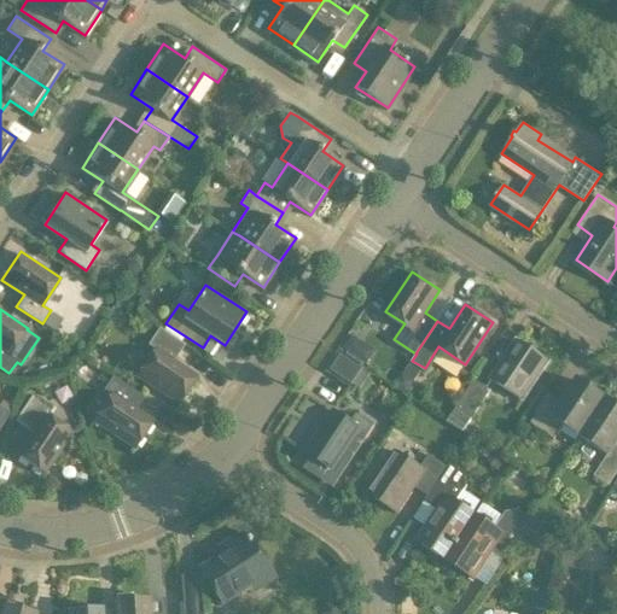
[(62,319),(52,311),(45,322),(54,329),(62,319)]
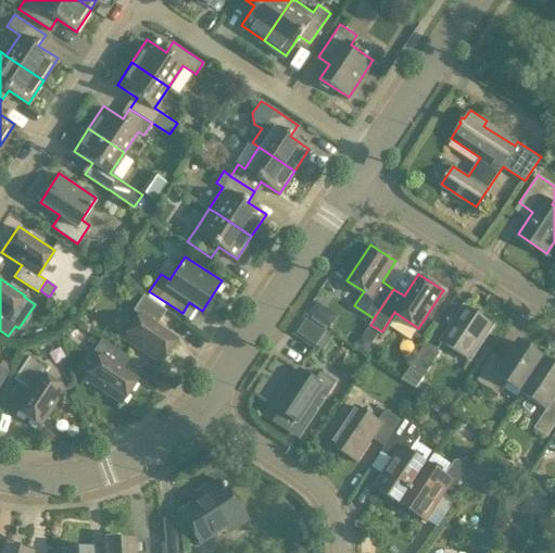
[(140,314),(124,339),(160,363),(177,337),(156,324),(166,310),(143,293),(133,310),(140,314)]
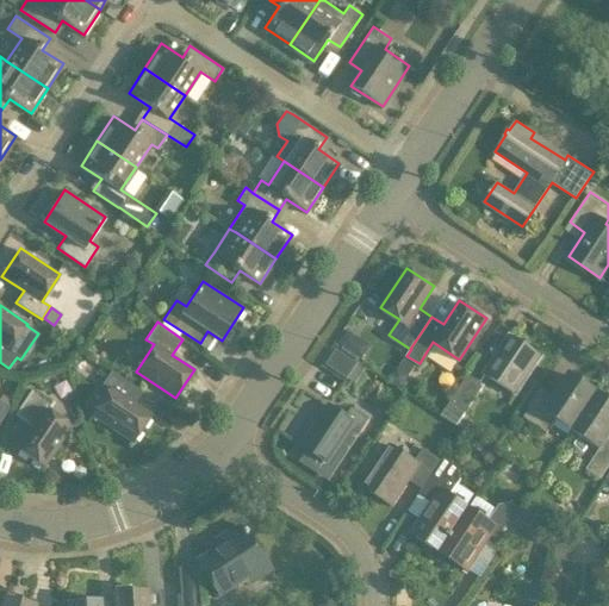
[(354,341),(353,332),(347,329),(340,341),(349,347),(354,341)]
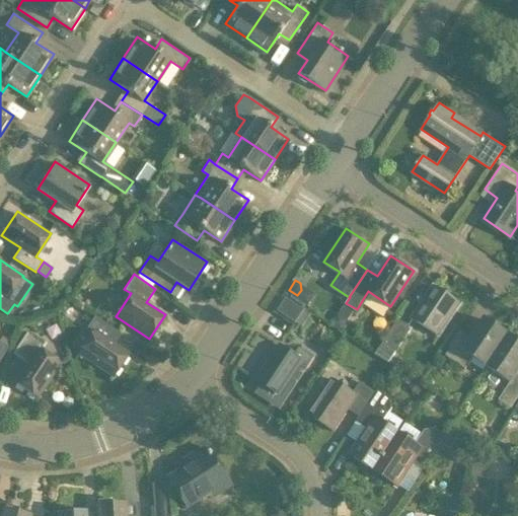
[(434,285),(412,317),(438,335),(459,302),(434,285)]
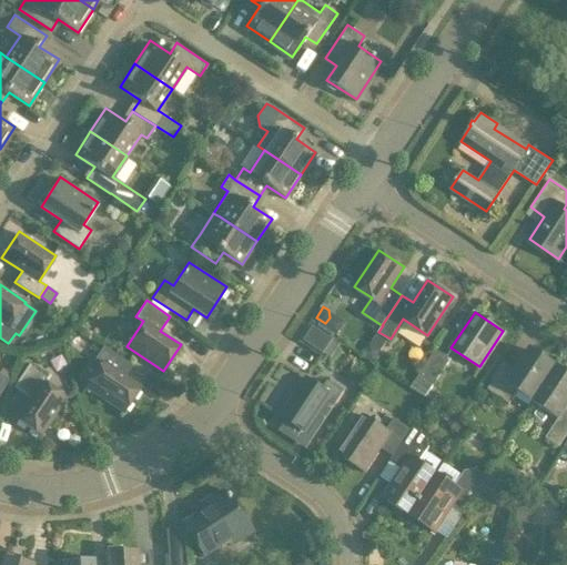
[(320,351),(330,335),(313,325),(303,340),(320,351)]
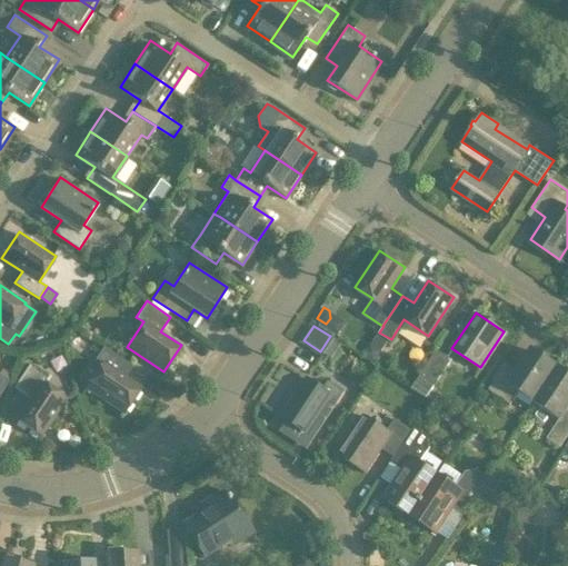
[(381,350),(371,344),(366,350),(376,357),(381,350)]
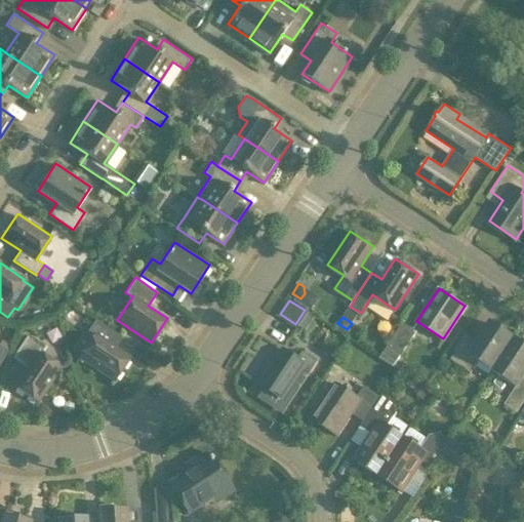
[(95,334),(80,358),(114,380),(130,356),(117,348),(124,337),(118,333),(95,319),(88,330),(95,334)]
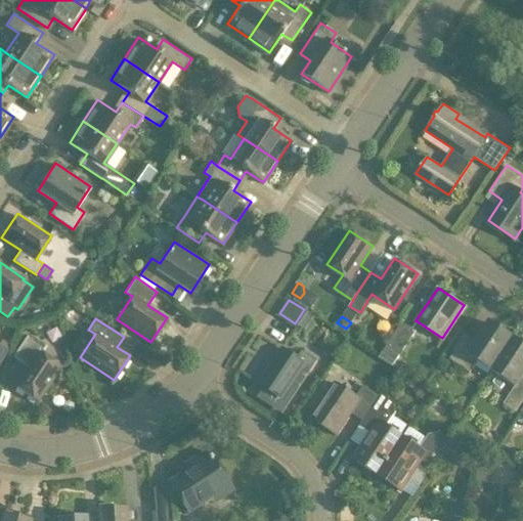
[(417,329),(403,320),(379,355),(393,364),(417,329)]
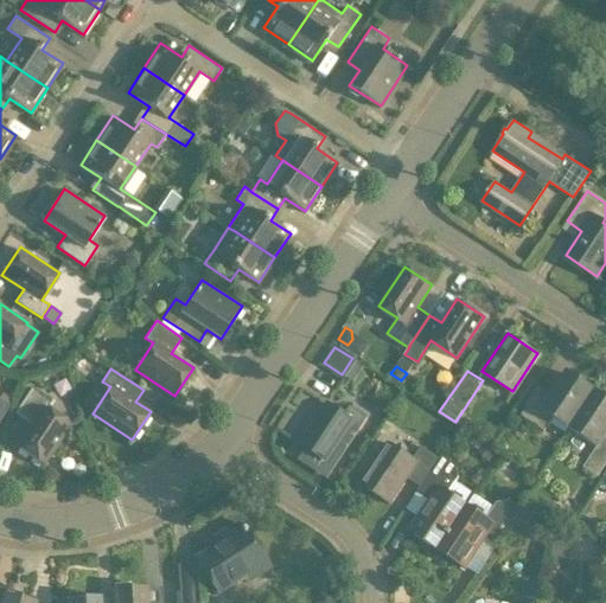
[(571,428),(594,391),(566,372),(552,395),(538,386),(521,415),(543,429),(553,416),(571,428)]
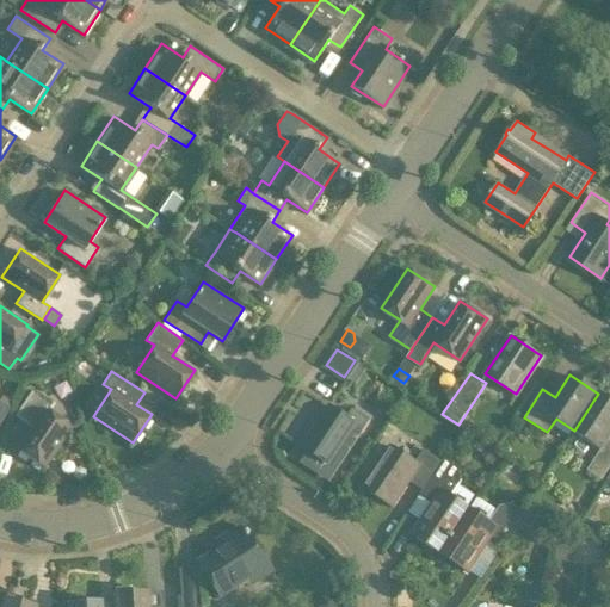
[(32,390),(14,415),(31,426),(17,448),(44,466),(72,427),(44,409),(50,402),(32,390)]
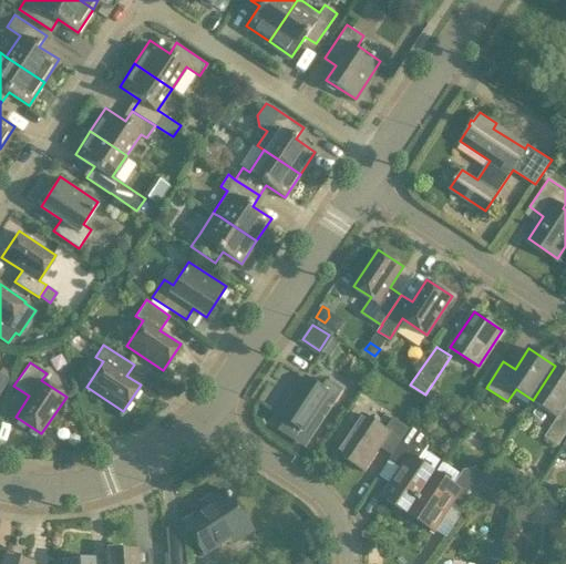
[(565,371),(555,366),(533,400),(557,417),(544,436),(557,444),(565,431),(565,371)]
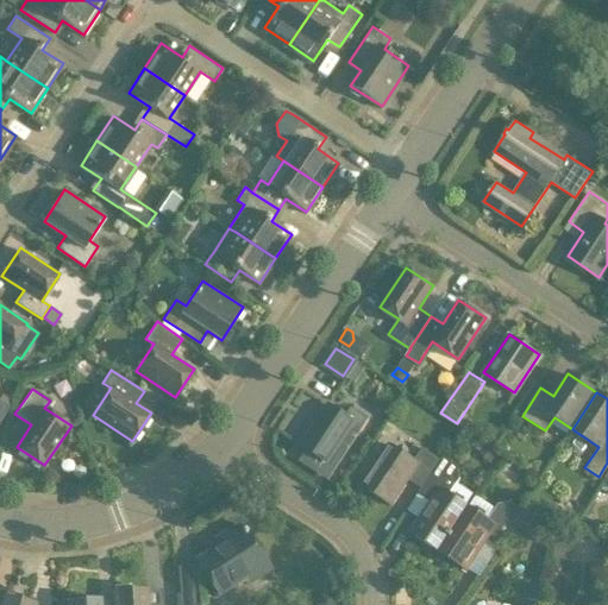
[(0,420),(10,407),(0,399),(0,420)]
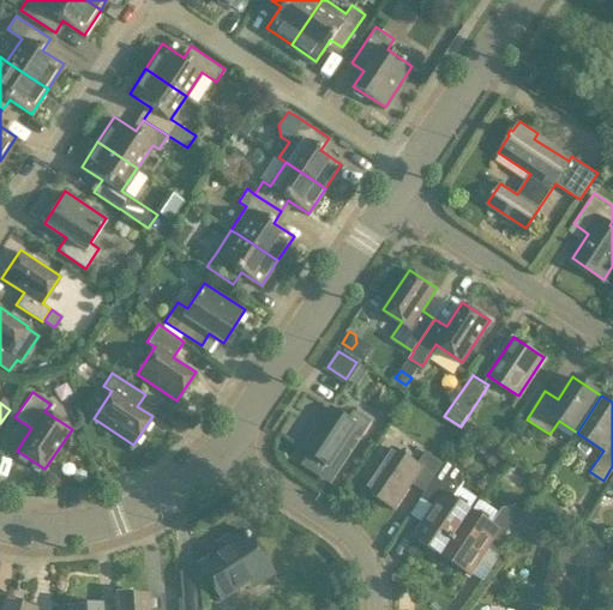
[(330,406),(304,447),(331,466),(355,430),(361,435),(372,421),(354,409),(348,418),(330,406)]
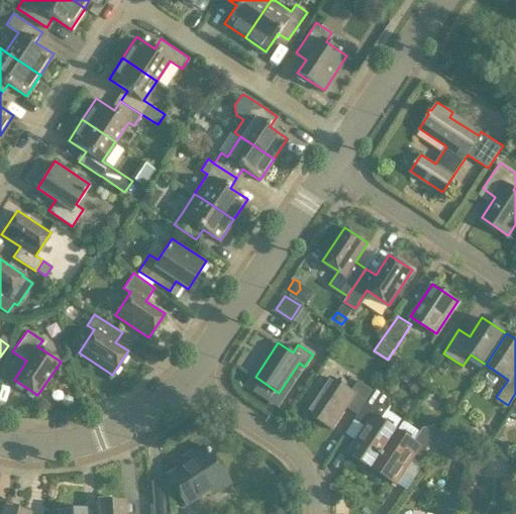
[(359,410),(369,397),(375,389),(358,379),(351,390),(329,376),(306,411),(332,428),(349,403),(359,410)]
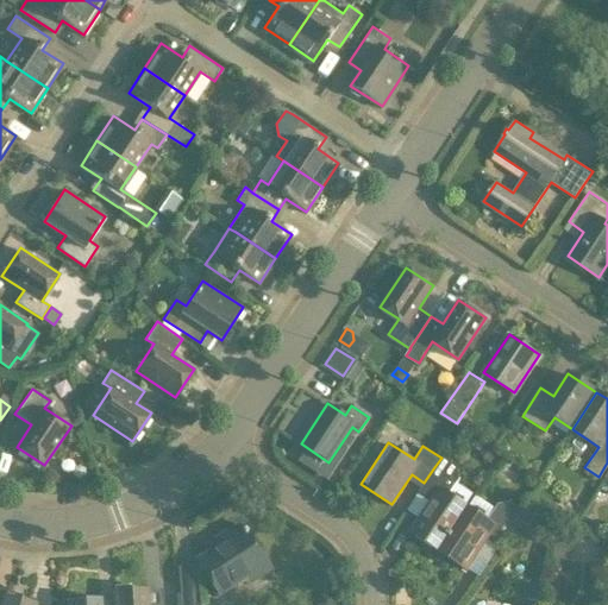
[(486,443),(480,453),(493,461),(500,453),(486,443)]
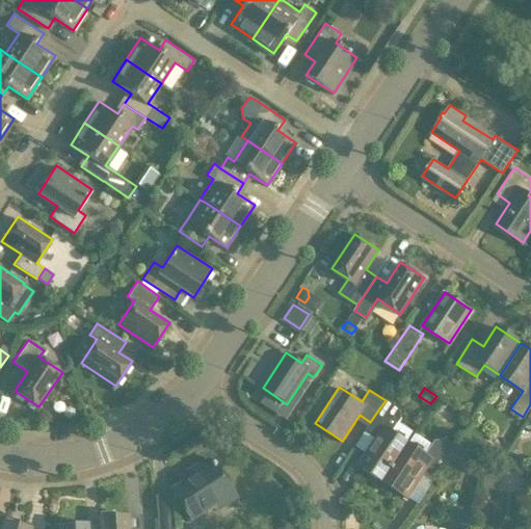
[(367,453),(359,465),(383,481),(408,443),(406,442),(414,430),(399,421),(402,417),(400,405),(388,397),(386,400),(379,408),(371,422),(370,422),(365,430),(376,439),(367,453)]
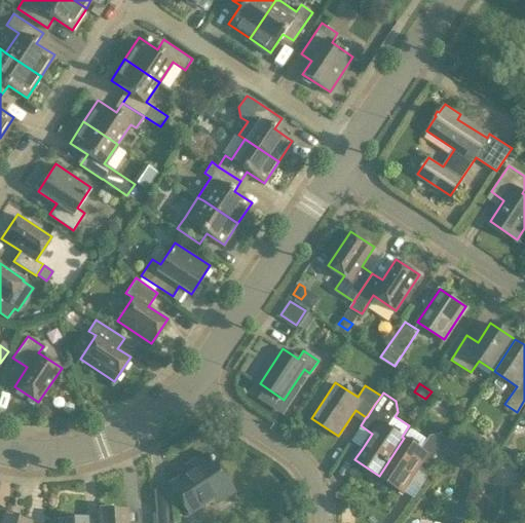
[(441,403),(443,399),(435,394),(428,403),(433,405),(441,403)]
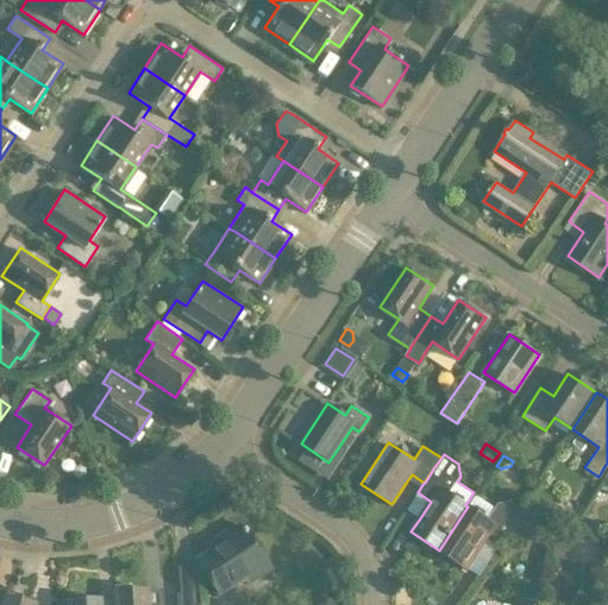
[(468,506),(439,550),(465,568),(467,567),(486,537),(499,547),(515,521),(525,508),(511,499),(499,502),(495,506),(494,508),(487,520),(468,506)]
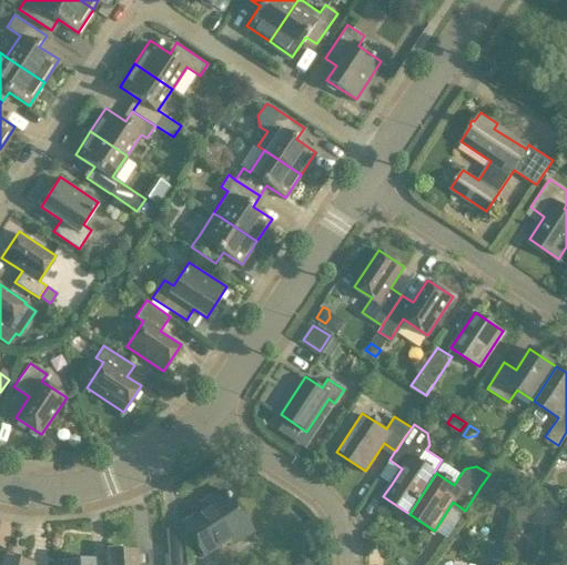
[(482,491),(493,497),(500,485),(489,478),(482,491)]
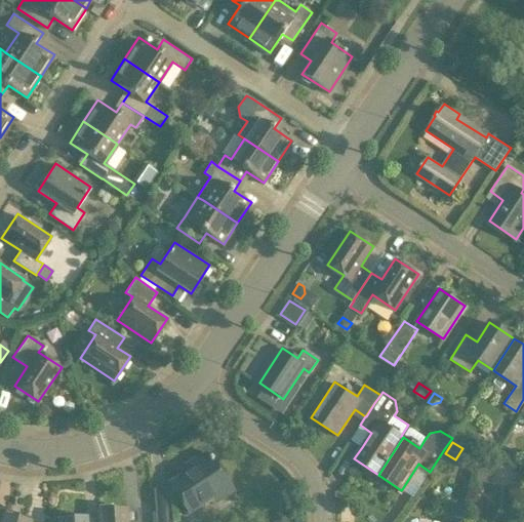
[(193,467),(169,482),(188,511),(229,484),(206,449),(189,460),(193,467)]
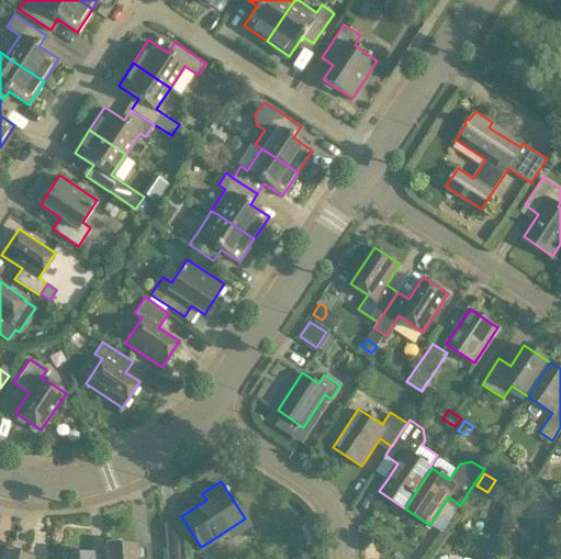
[(515,517),(529,521),(534,501),(519,498),(515,517)]
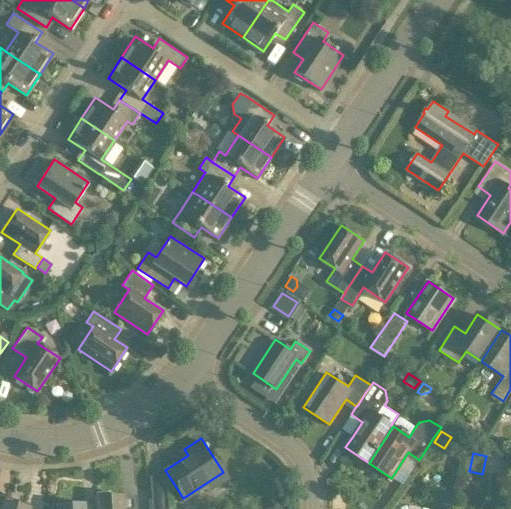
[(124,508),(123,494),(96,496),(96,501),(96,508),(124,508)]
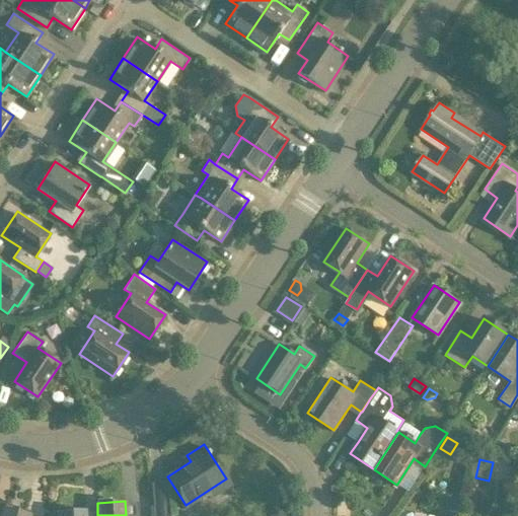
[(166,515),(166,503),(153,504),(154,515),(166,515)]
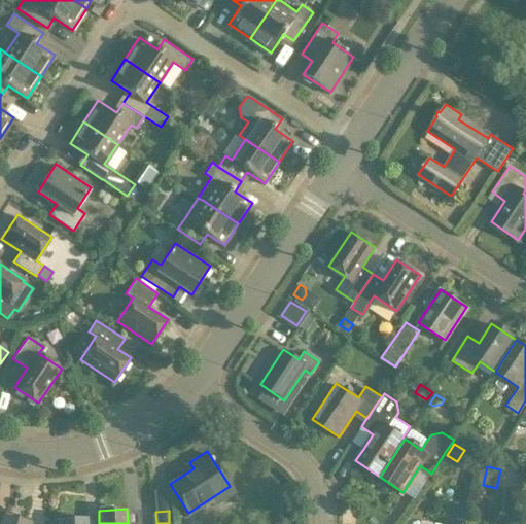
[(0,523),(30,523),(31,522),(3,515),(0,523)]
